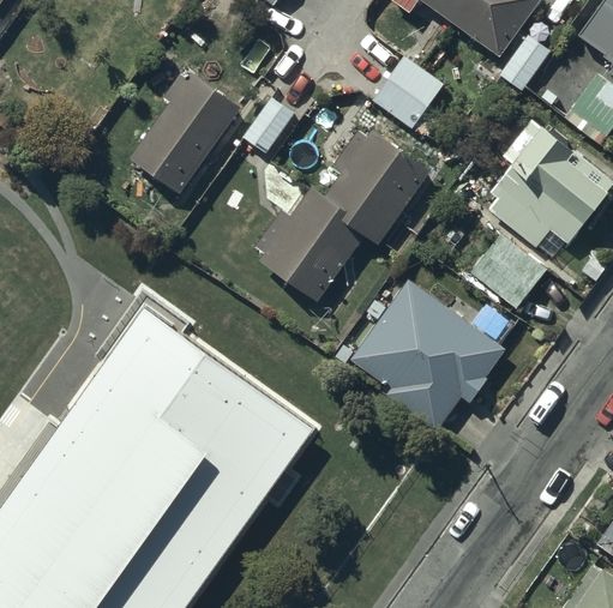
[(539,0),(391,0),(409,13),(418,0),(420,0),(498,56),(539,0)]
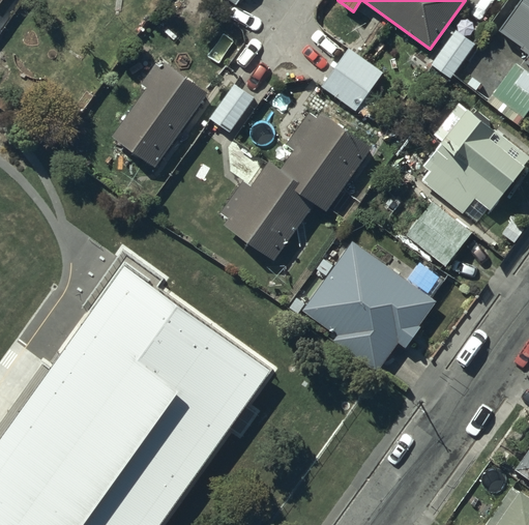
[(528,52),(523,59),(528,63),(528,0),(517,0),(498,28),(521,45),(520,47),(528,52)]
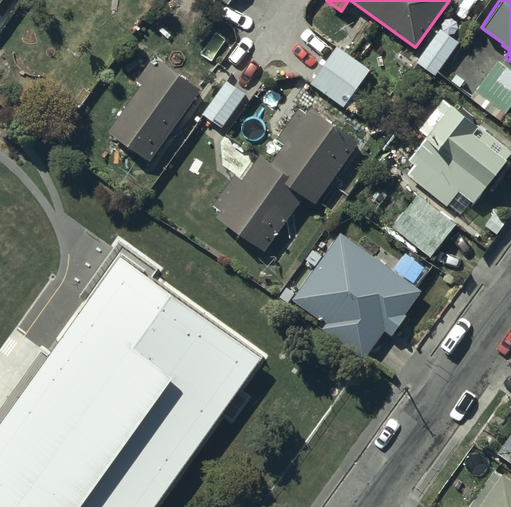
[(438,29),(415,60),(436,76),(459,44),(438,29)]
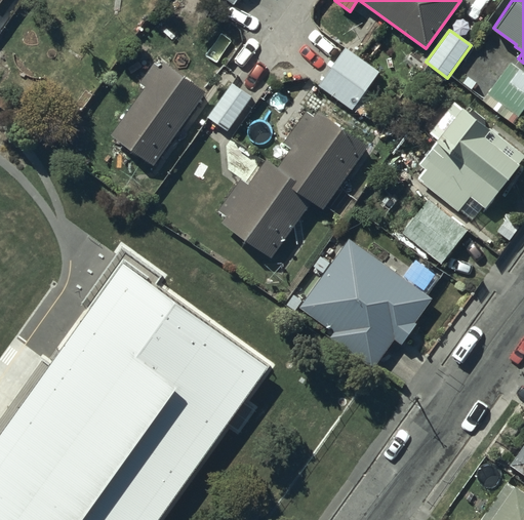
[(508,60),(481,41),(461,71),(488,89),(508,60)]
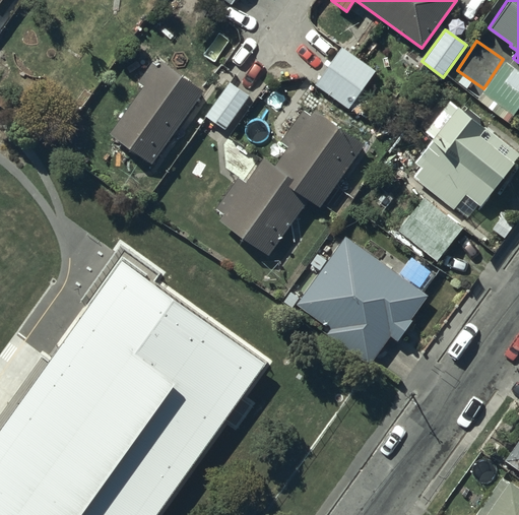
[(376,72),(341,47),(313,84),(347,110),(376,72)]
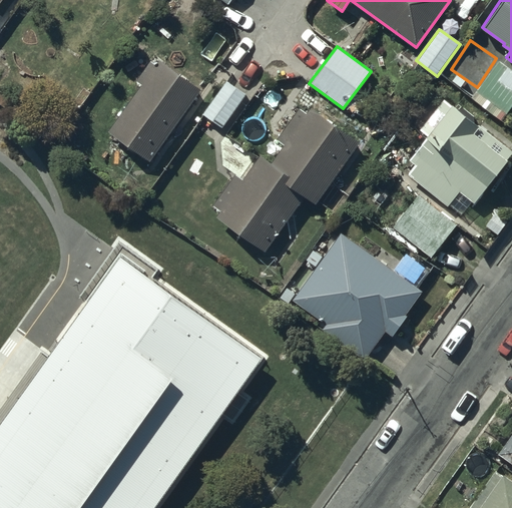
[(141,86),(108,132),(150,162),(201,90),(155,57),(136,83),(141,86)]
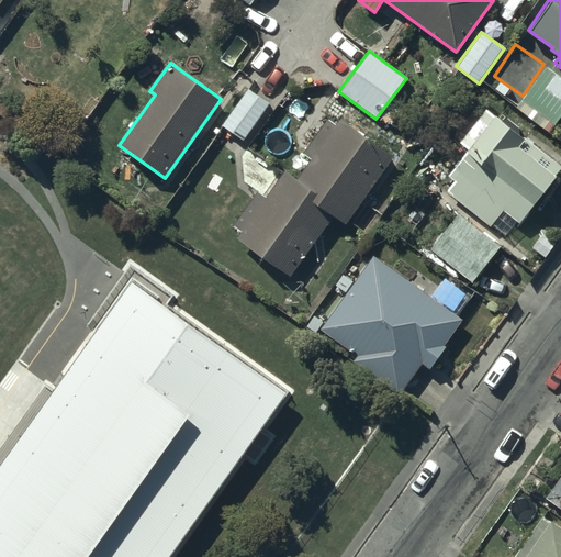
[(560,79),(546,67),(515,109),(549,134),(560,118),(560,79)]
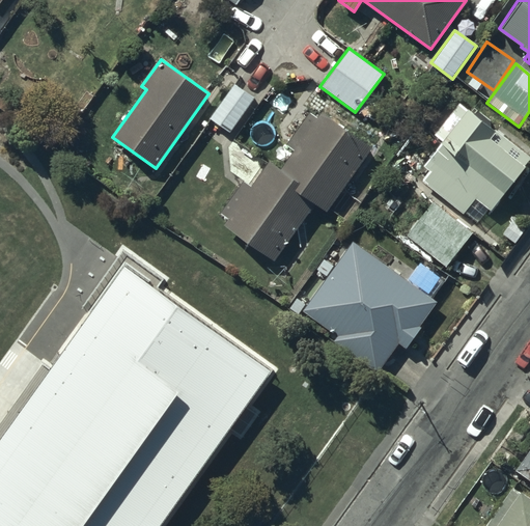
[(233,84),(210,118),(229,133),(253,99),(233,84)]
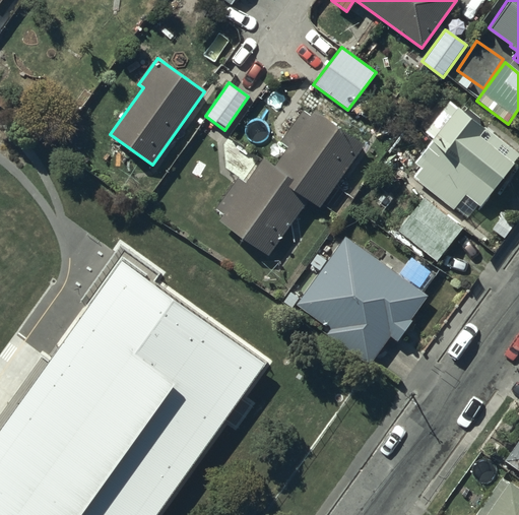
[(406,171),(453,208),(464,194),(481,207),(518,158),(518,153),(487,128),(491,124),(461,101),(406,171)]
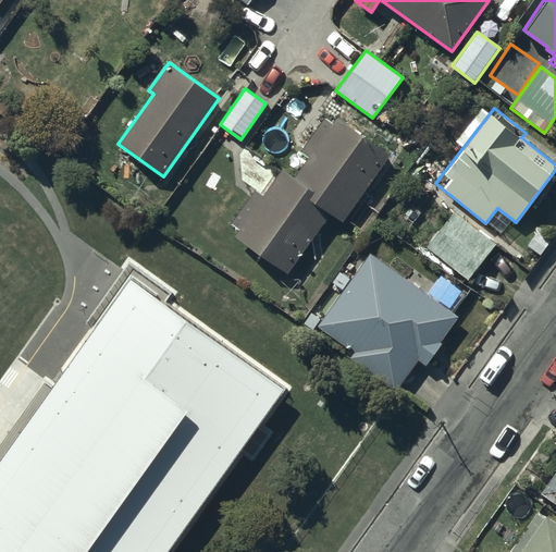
[(256,189),(232,224),(238,229),(234,235),(288,273),(331,213),(343,221),(390,155),(335,117),(331,123),(325,119),(300,155),(307,159),(293,179),(281,170),(263,195),(256,189)]
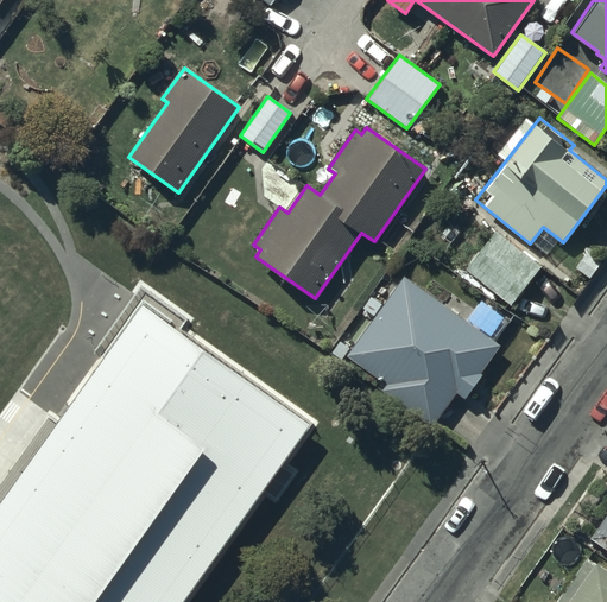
[(495,232),(465,271),(511,306),(541,268),(495,232)]
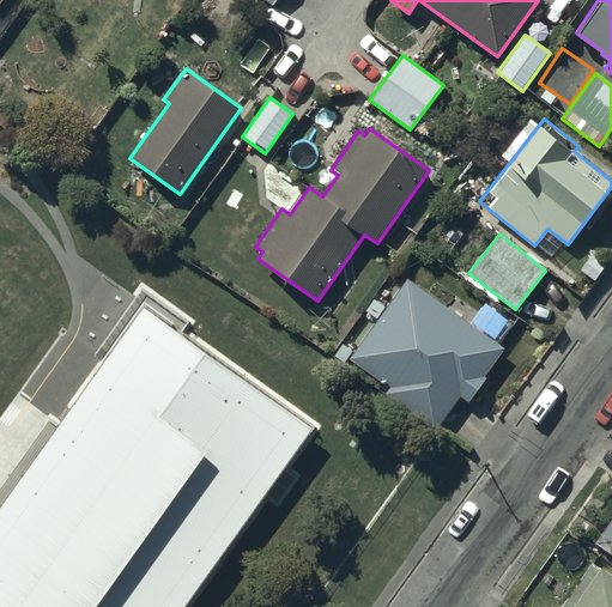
[(407,279),(349,360),(389,389),(385,395),(436,431),(460,398),(471,405),(490,380),(484,375),(503,347),(407,279)]
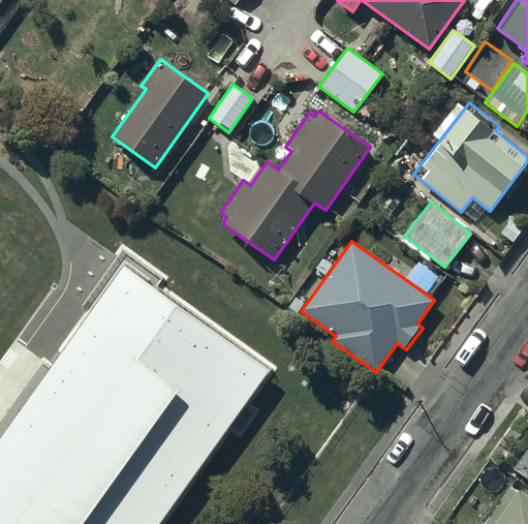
[(165,523),(271,375),(122,271),(0,442),(0,523),(165,523)]
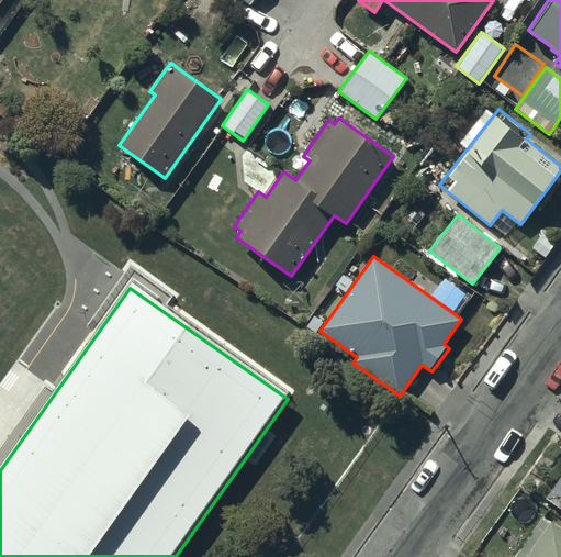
[(560,472),(543,498),(560,510),(560,472)]
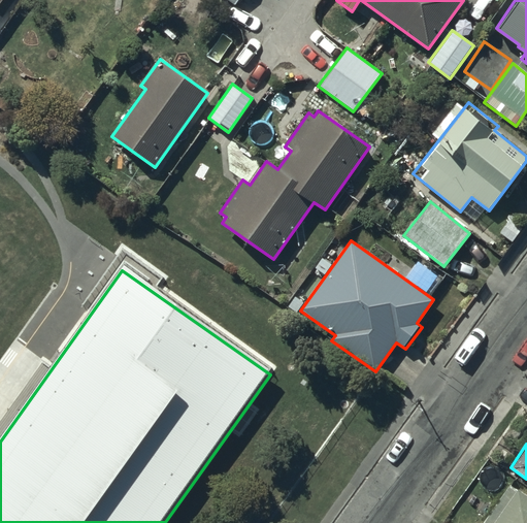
[(506,484),(480,522),(526,522),(526,494),(515,487),(514,489),(506,484)]
